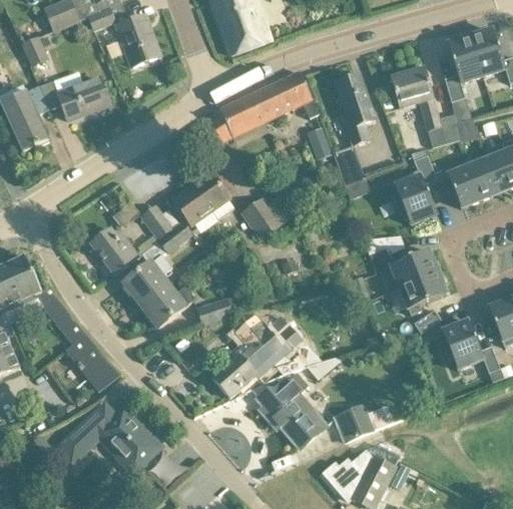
[(63,0),(44,8),(53,31),(54,32),(80,22),(79,20),(83,18),(83,19),(88,17),(89,17),(121,4),(119,0),(63,0)]
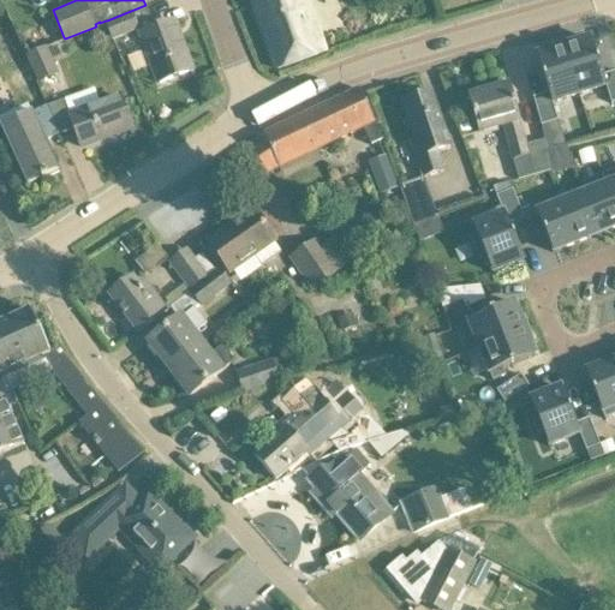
[(252,0),(278,66),(326,48),(308,0),(252,0)]
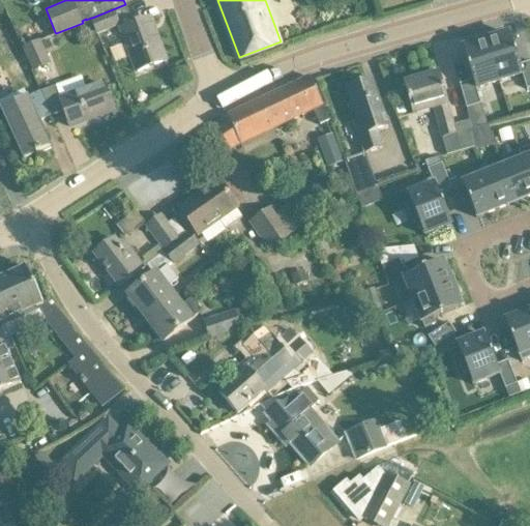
[(92,18),(91,18),(94,25),(97,32),(120,22),(122,26),(138,68),(165,58),(149,16),(131,22),(125,4),(92,18)]
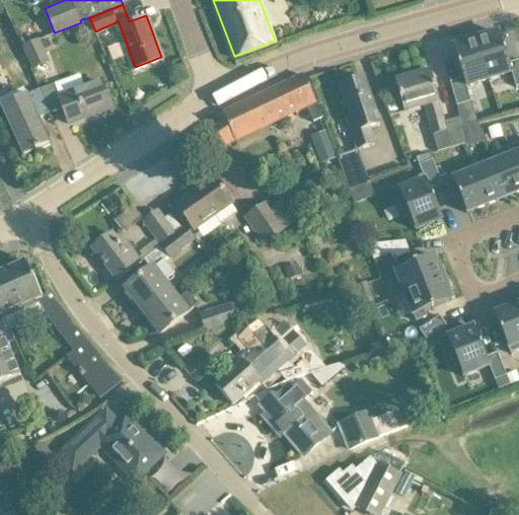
[(518,57),(509,61),(499,30),(476,38),(489,77),(511,70),(516,85),(518,83),(518,57)]
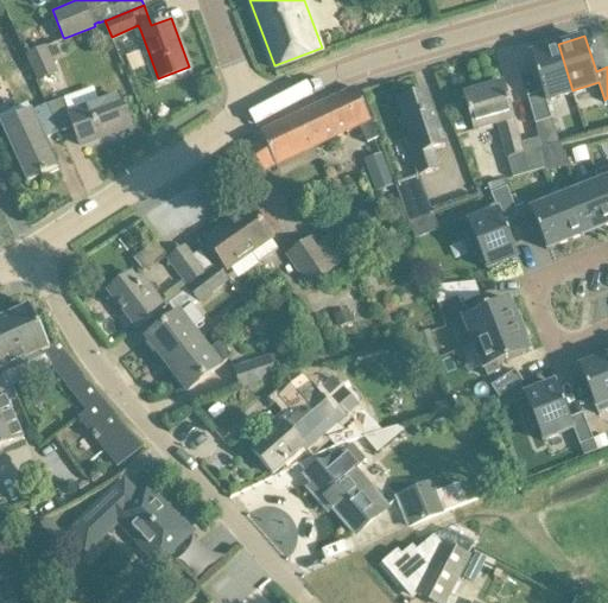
[(27,51),(39,77),(57,69),(45,44),(27,51)]
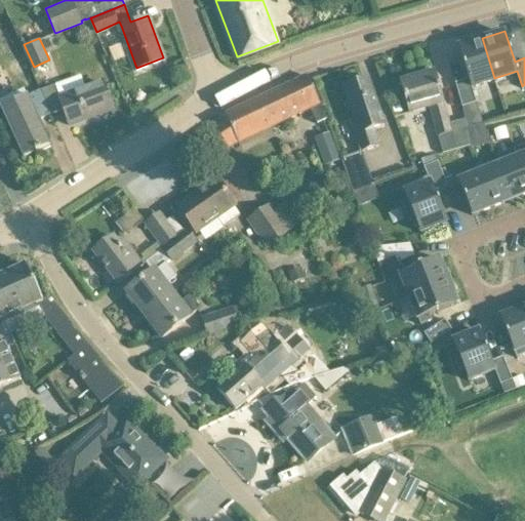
[(494,78),(482,38),(458,45),(469,76),(455,80),(462,105),(476,101),(472,85),(494,78)]
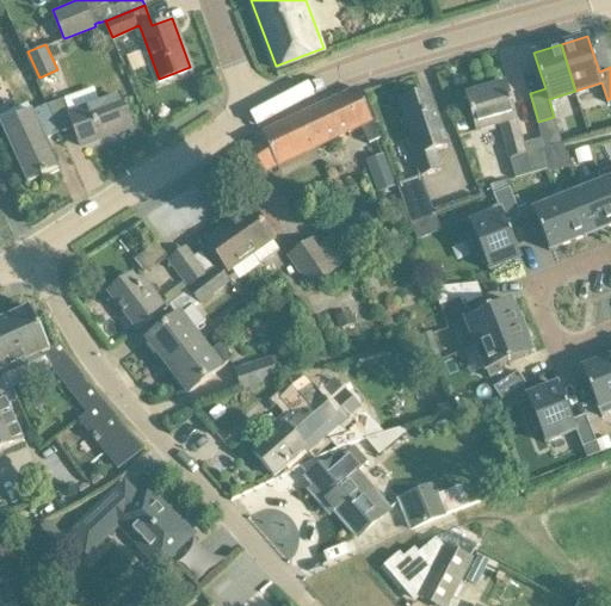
[(507,82),(466,93),(473,117),(476,129),(500,122),(512,164),(514,174),(530,169),(549,165),(544,146),(541,136),(523,141),(522,140),(523,140),(516,117),(517,117),(513,105),(507,82)]
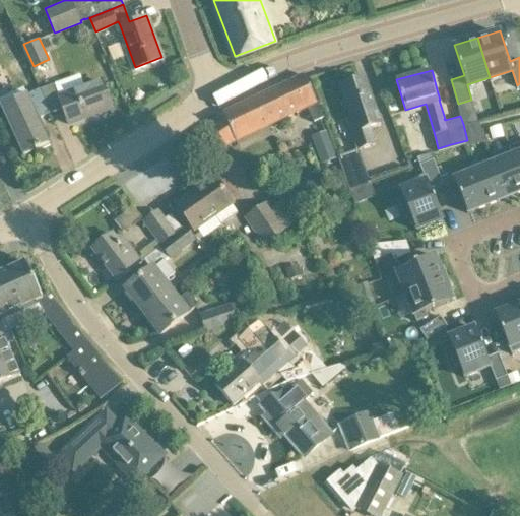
[(203,130),(215,150),(236,138),(307,105),(314,119),(324,115),(305,73),(223,111),(225,116),(203,130)]
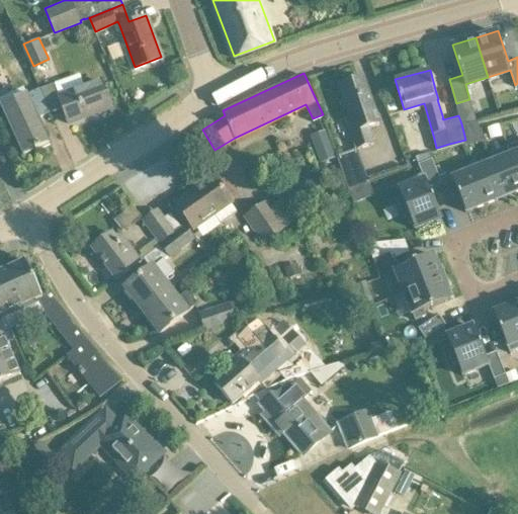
[(356,147),(357,147),(374,142),(368,125),(379,122),(363,74),(340,82),(351,114),(346,115),(356,147)]
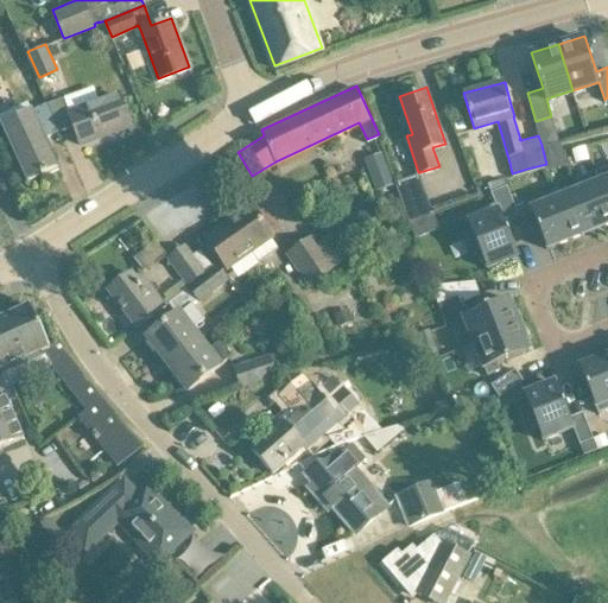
[(70,112),(81,143),(130,125),(119,93),(70,112)]
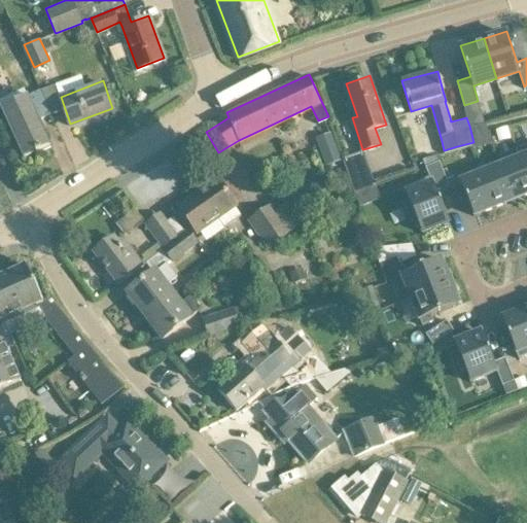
[(25,86),(0,97),(0,102),(1,105),(24,155),(36,150),(50,144),(38,117),(51,111),(40,88),(28,94),(25,86)]
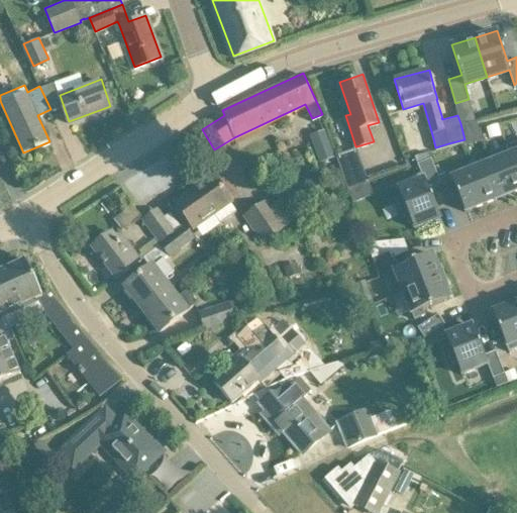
[(393,96),(385,98),(389,110),(396,107),(393,96)]
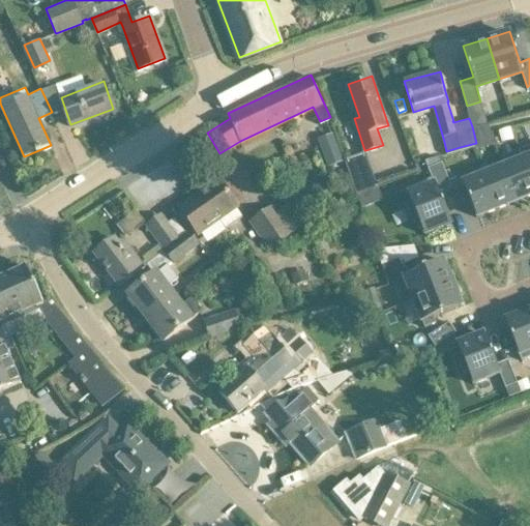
[(472,126),(477,147),(495,143),(489,122),(472,126)]
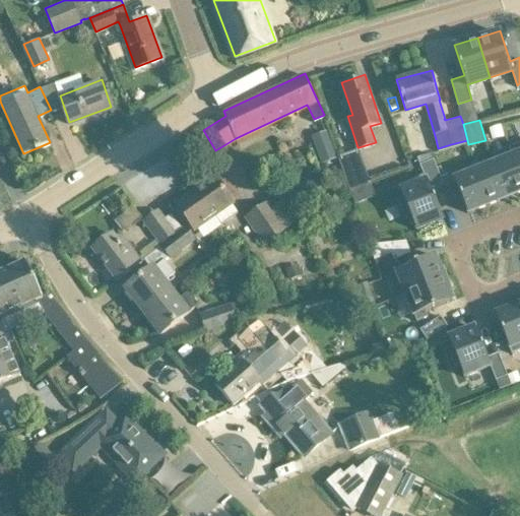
[(519,140),(508,145),(512,154),(513,154),(519,171),(519,140)]
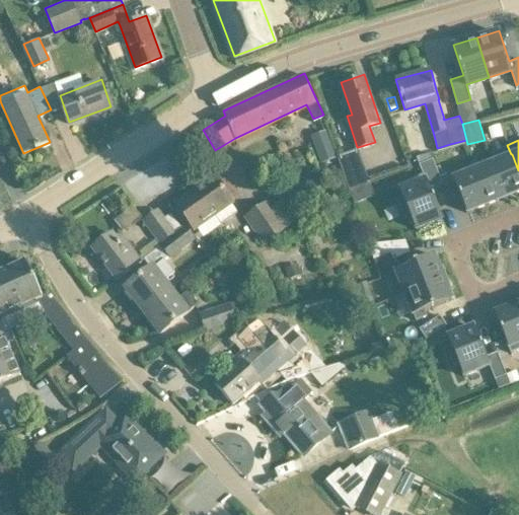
[(329,142),(315,147),(320,160),(335,155),(329,142)]
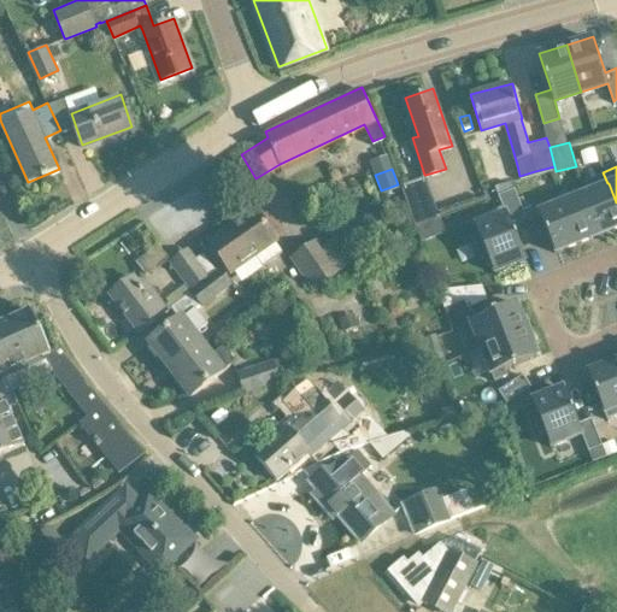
[(494,184),(498,193),(503,192),(513,187),(511,180),(494,184)]
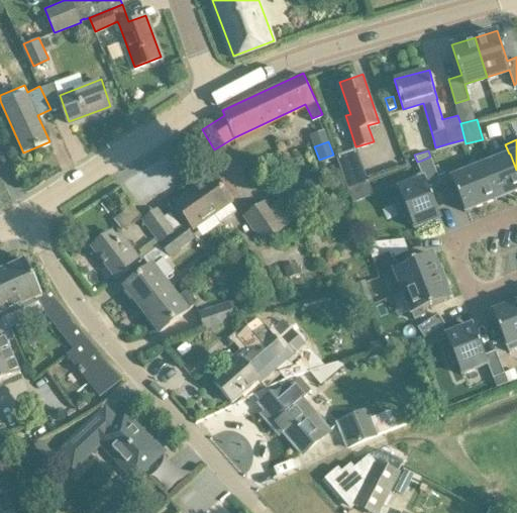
[(516,188),(516,170),(510,154),(509,154),(491,161),(504,194),(516,188)]
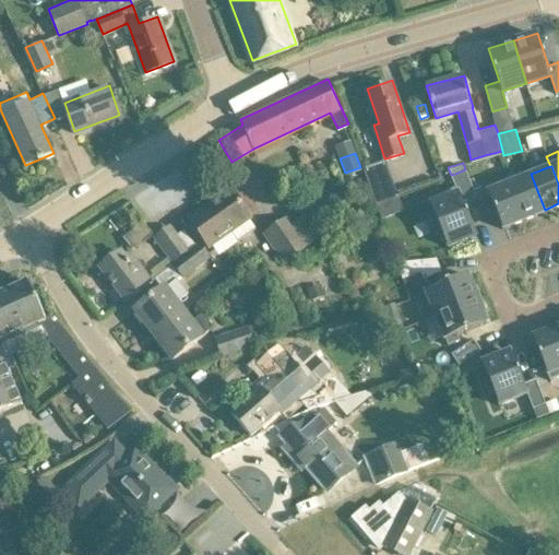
[(455,186),(428,197),(435,212),(431,213),(438,231),(441,229),(448,245),(475,233),(463,201),(476,196),(475,193),(471,184),(465,169),(455,174),(451,175),(455,186)]
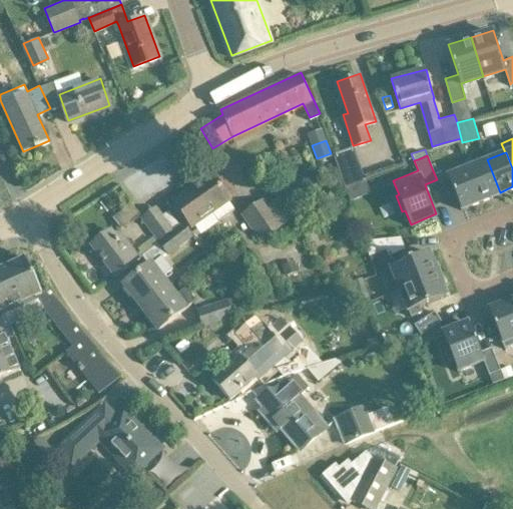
[(468,167),(481,200),(500,192),(487,159),(468,167)]
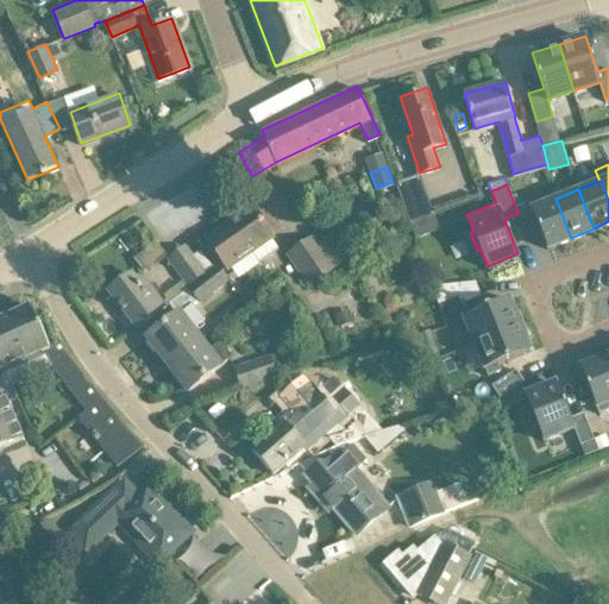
[(521,196),(513,200),(518,211),(525,207),(521,196)]
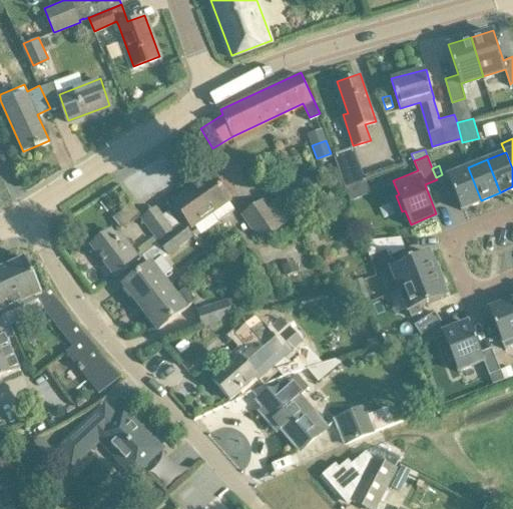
[(481,200),(468,167),(448,175),(461,207),(481,200)]
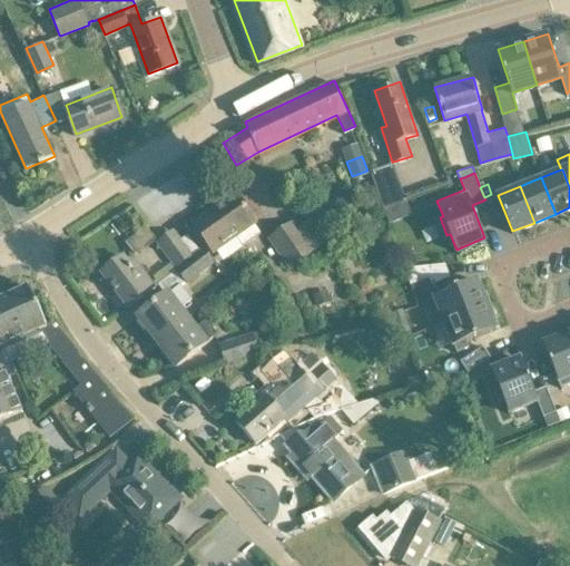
[(384,205),(406,197),(403,187),(380,195),(384,205)]
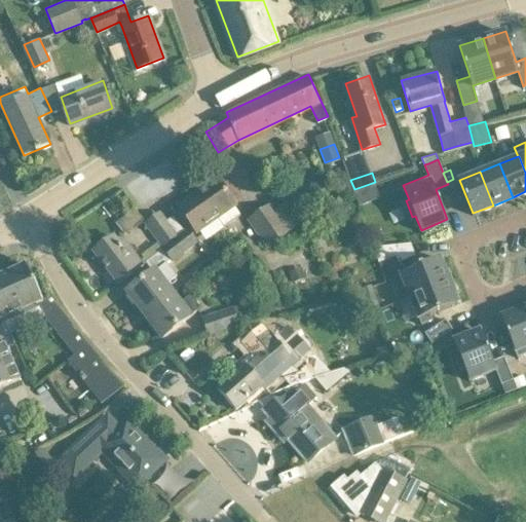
[(179,204),(190,221),(196,230),(218,216),(224,225),(240,213),(234,204),(235,203),(217,178),(179,204)]
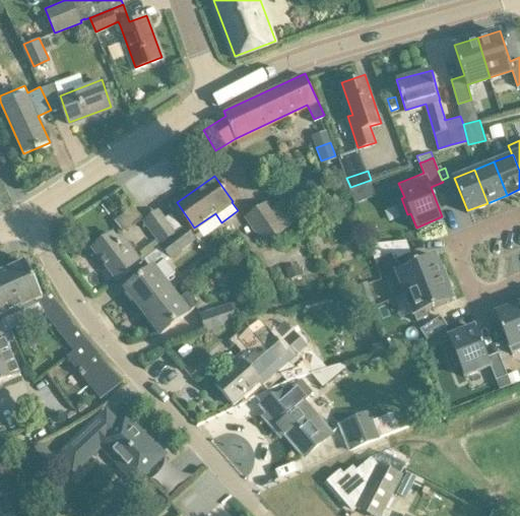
[(247,216),(264,241),(285,226),(268,201),(247,216)]
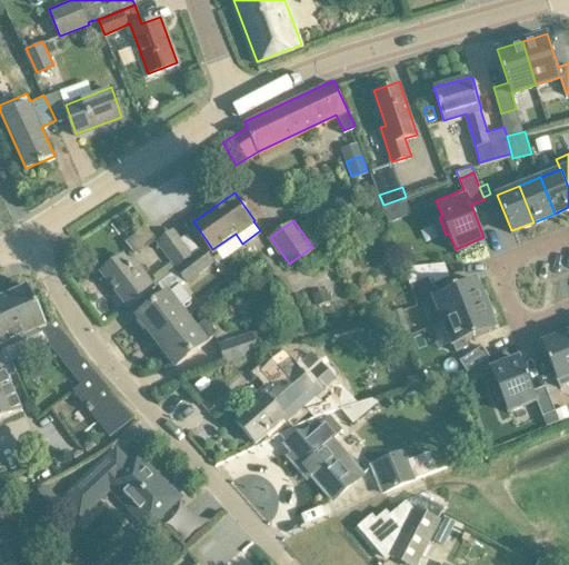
[(159,239),(179,266),(192,255),(172,229),(159,239)]
